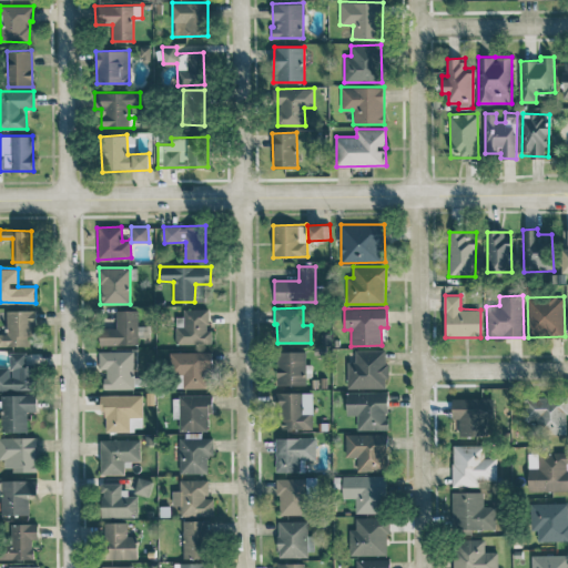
[(176,344),(212,344),(212,330),(209,330),(209,308),(184,310),(184,316),(176,316),(176,344)]
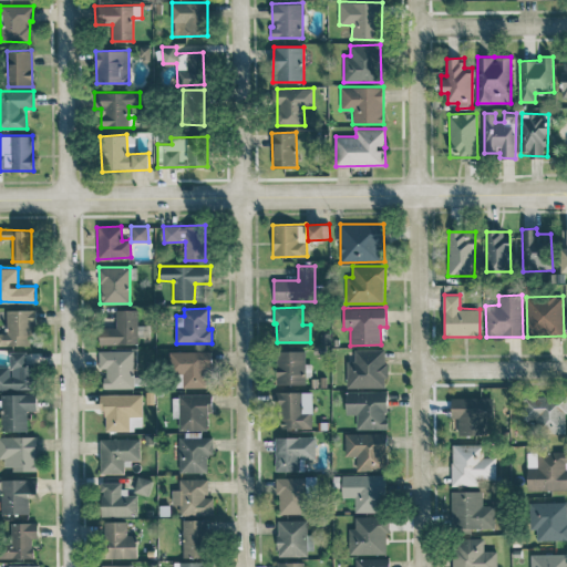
[(33,309),(6,310),(6,332),(0,332),(0,346),(34,344),(33,309)]
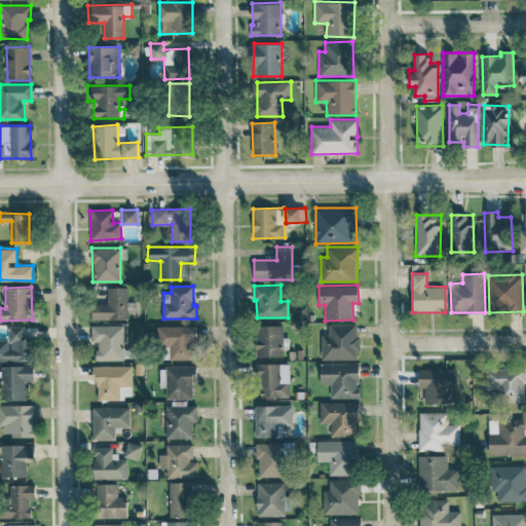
[(127,287),(107,288),(108,303),(91,304),(92,320),(127,318),(127,287)]
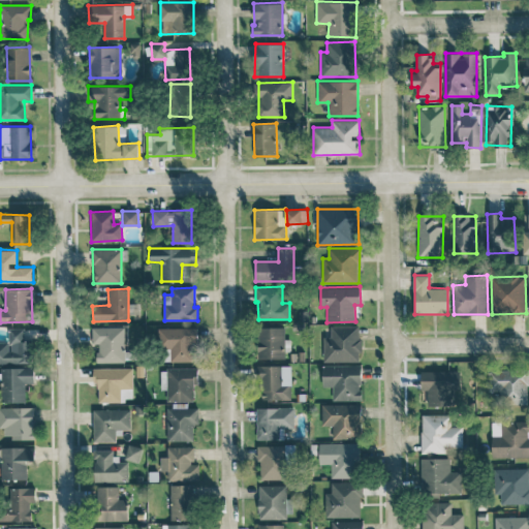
[(323,362),(361,362),(360,325),(331,325),(331,337),(323,337),(323,362)]
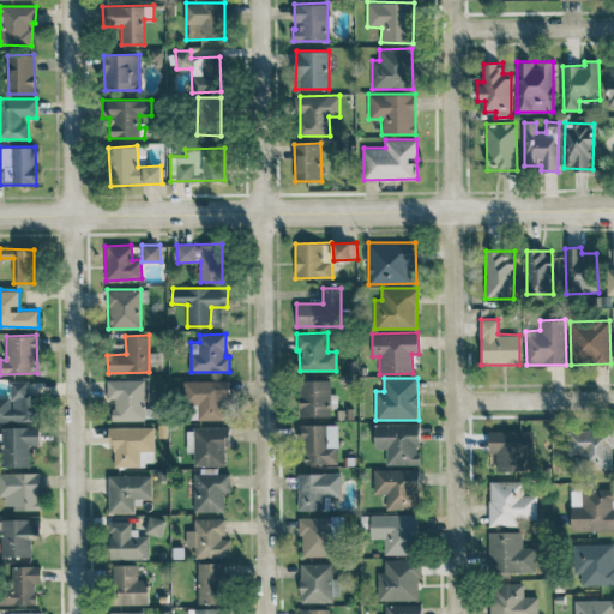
[(112,420),(145,420),(144,379),(106,380),(107,399),(112,399),(112,420)]
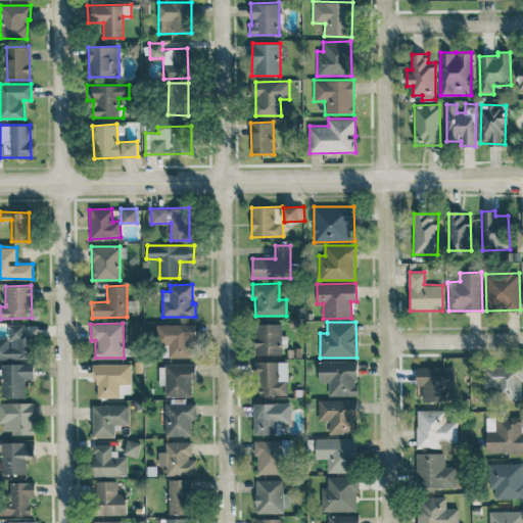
[(281,323),(255,324),(255,354),(282,353),(281,345),(287,345),(286,335),(281,335),(281,323)]
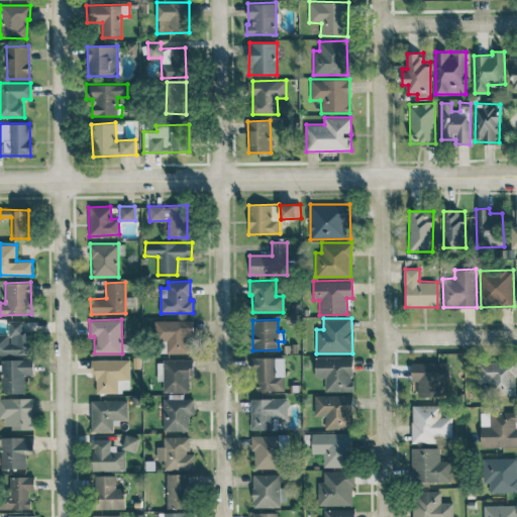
[(0,354),(31,354),(30,333),(23,333),(23,320),(8,320),(9,333),(0,333),(0,354)]
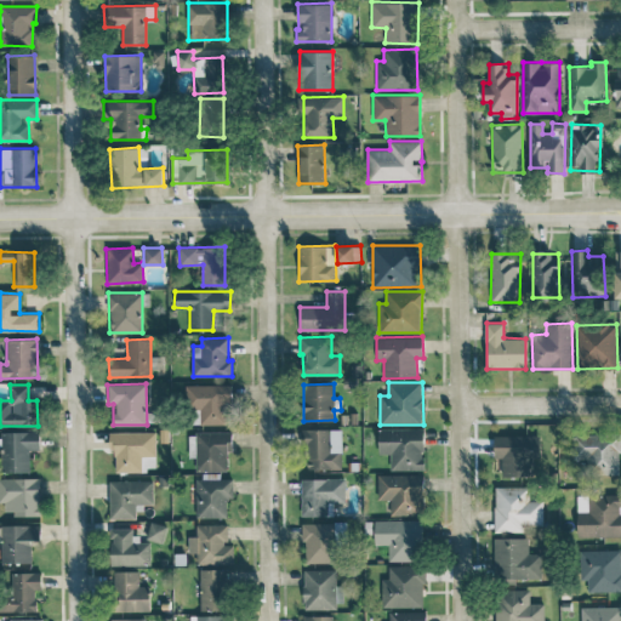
[(231,385),(186,385),(186,410),(194,409),(194,425),(231,425),(231,385)]
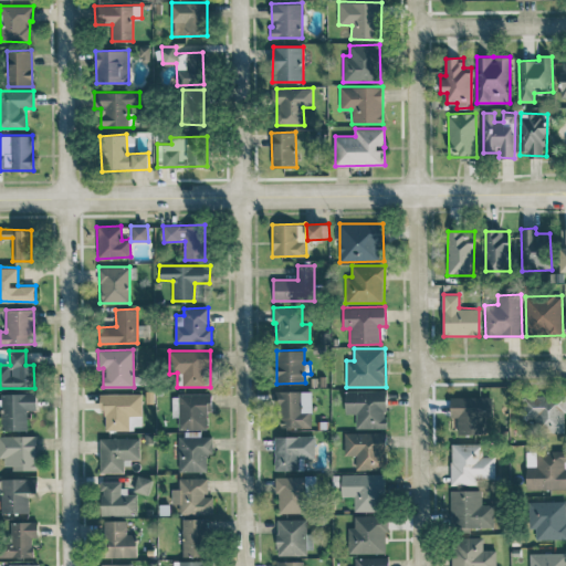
[(311,428),(312,391),(279,390),(278,427),(311,428)]
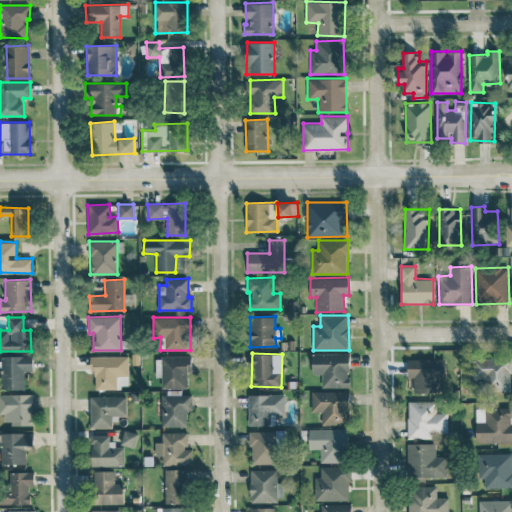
[(350,353),(311,353),(312,374),(322,374),(322,387),(350,387),(350,353)]
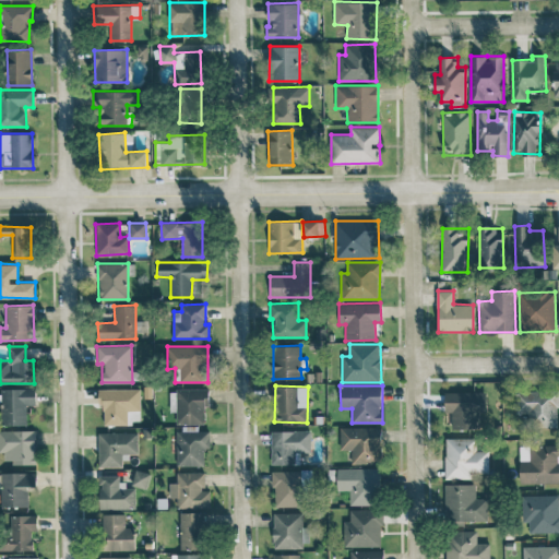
[(2,389),(3,425),(27,425),(26,405),(36,405),(36,388),(2,389)]
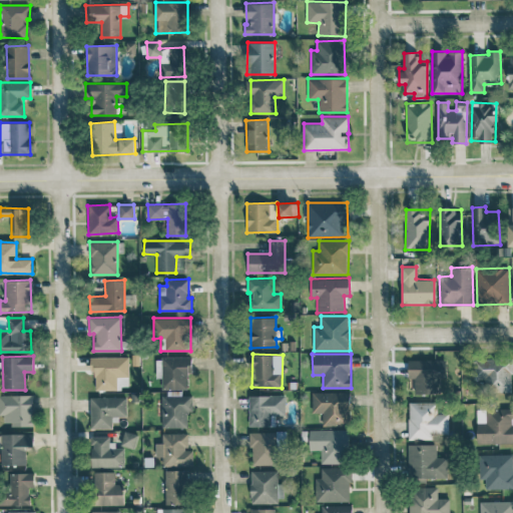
[(128,356),(92,357),(93,390),(129,389),(128,356)]
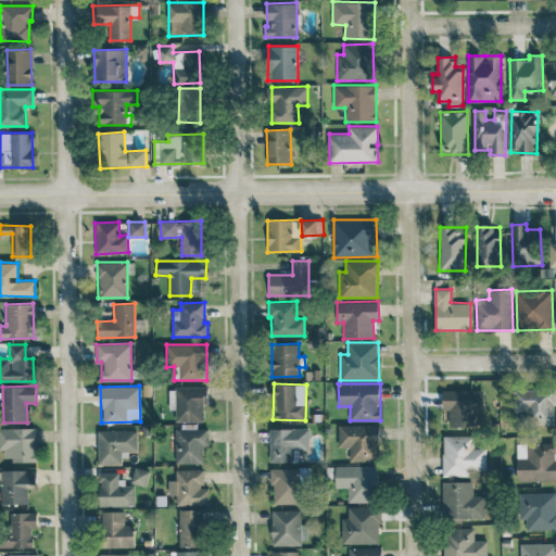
[(203,421),(203,404),(207,404),(207,387),(171,388),(171,409),(175,409),(175,421),(203,421)]
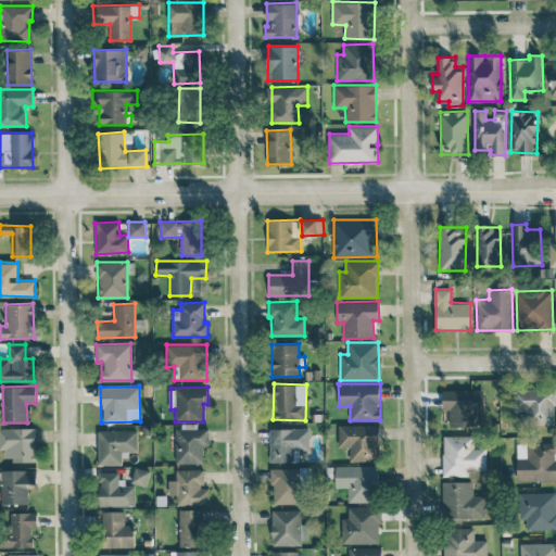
[(555,425),(555,389),(515,389),(515,411),(526,411),(526,424),(555,425)]
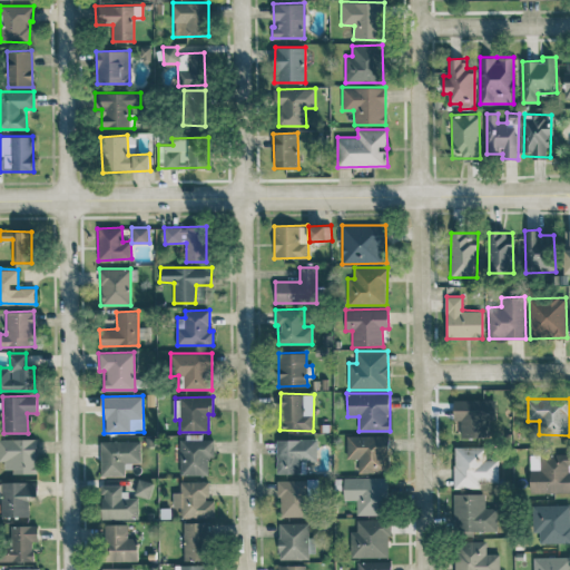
[(453,400),(453,420),(461,420),(461,438),(490,436),(490,421),(497,421),(495,400),(453,400)]
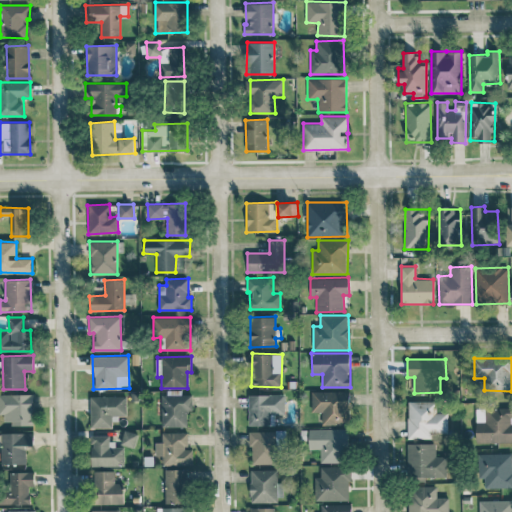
[(350,391),(311,391),(311,412),(321,411),(321,424),(350,424),(350,391)]
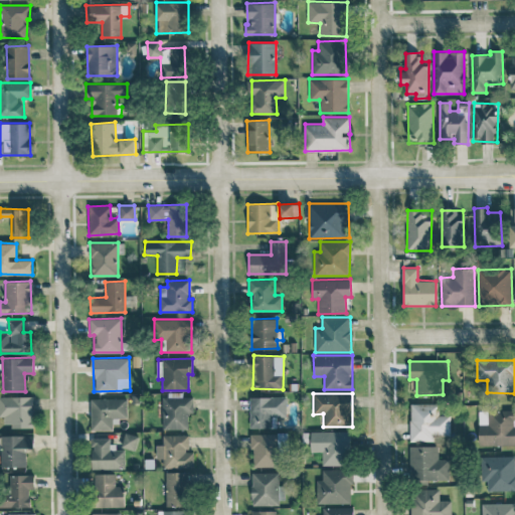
[(33,426),(34,396),(0,395),(0,415),(3,415),(3,426),(33,426)]
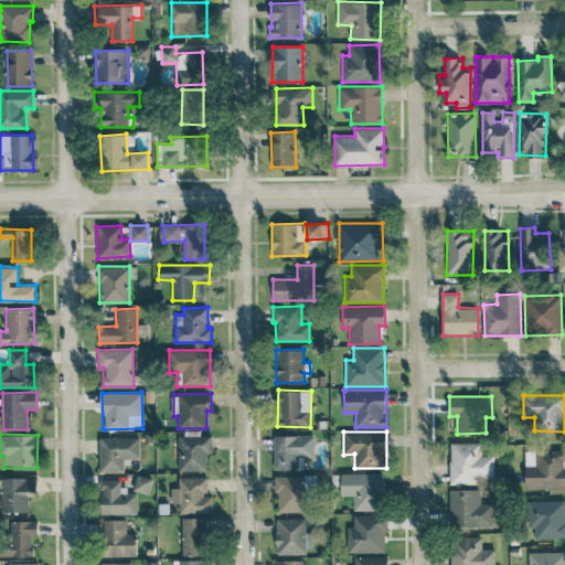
[(206,470),(206,454),(213,454),(212,435),(178,436),(179,471),(206,470)]
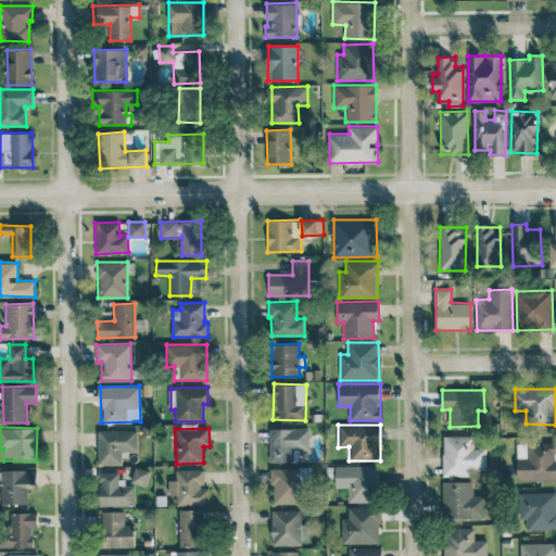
[(308,428),(269,429),(270,462),(293,462),(292,450),(310,450),(308,428)]
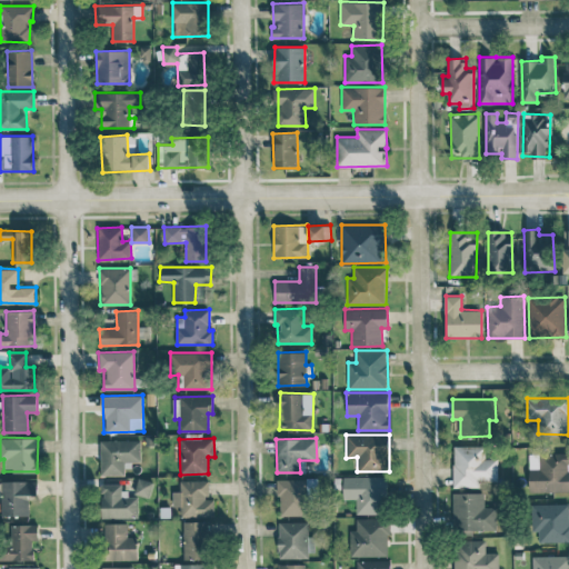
[(125,475),(125,461),(140,461),(140,439),(99,440),(100,476),(125,475)]
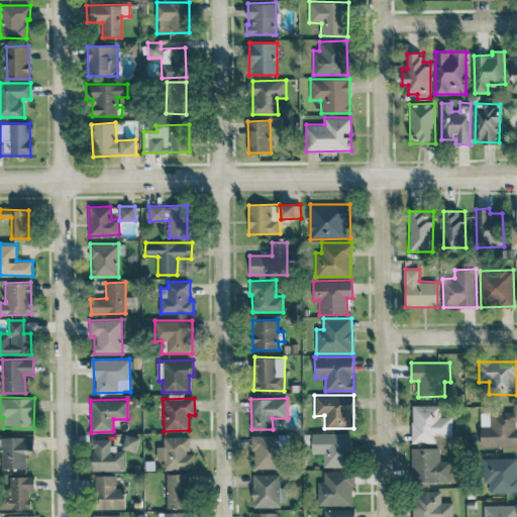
[(412,405),(412,442),(436,442),(436,437),(451,437),(451,416),(440,416),(440,405),(412,405)]
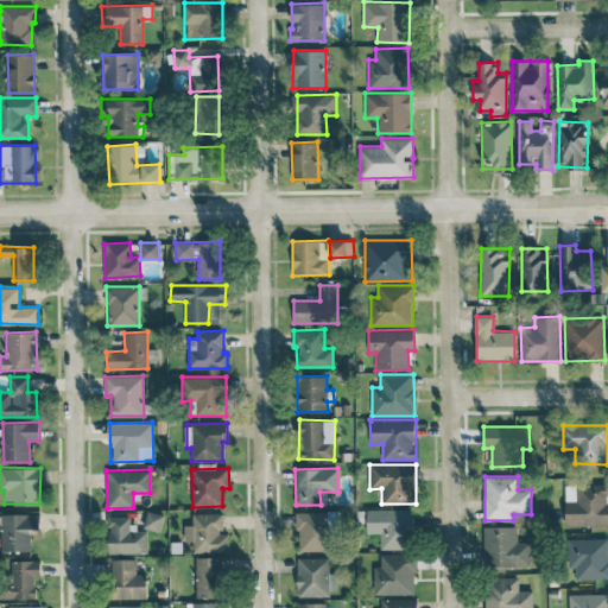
[(607,483),(564,485),(565,526),(607,524),(607,483)]
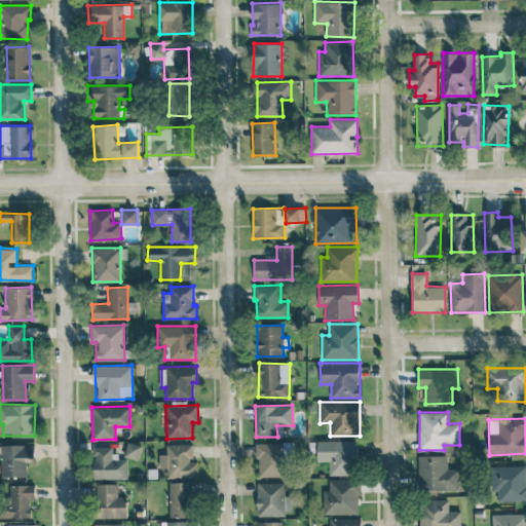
[(358,440),(316,441),(317,461),(329,461),(329,475),(358,475),(358,440)]
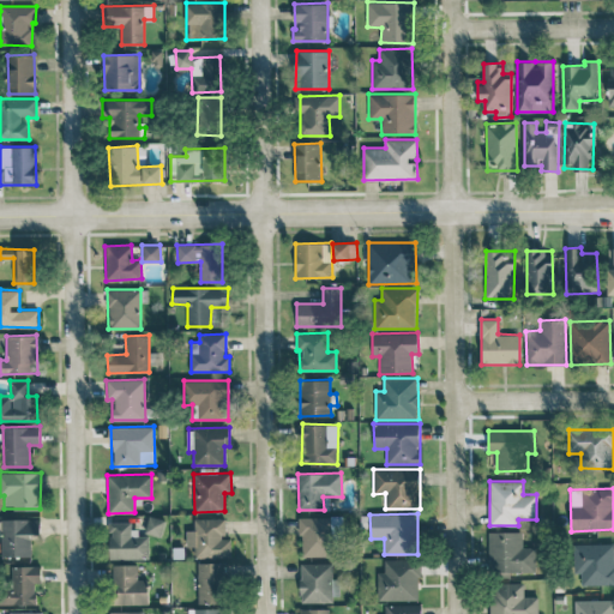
[(164,519),(149,516),(145,533),(161,536),(164,519)]
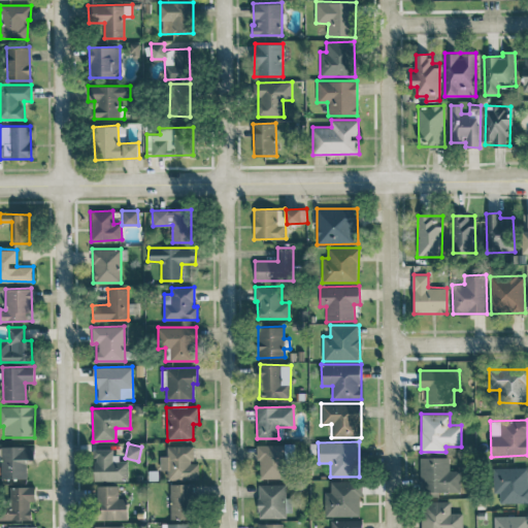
[(286,477),(286,443),(258,444),(259,479),(286,477)]
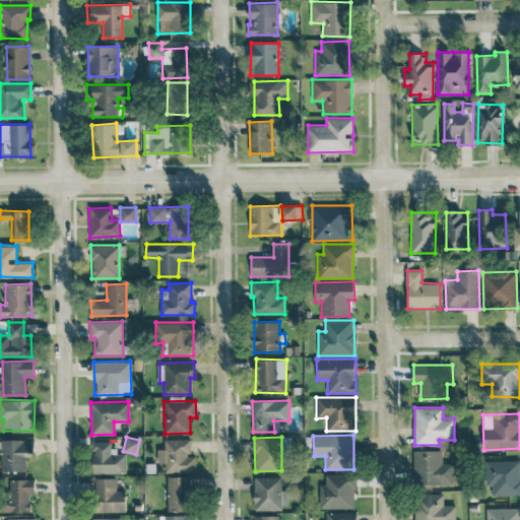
[(195,472),(196,455),(190,454),(191,440),(165,439),(164,449),(157,449),(157,462),(165,462),(165,471),(195,472)]
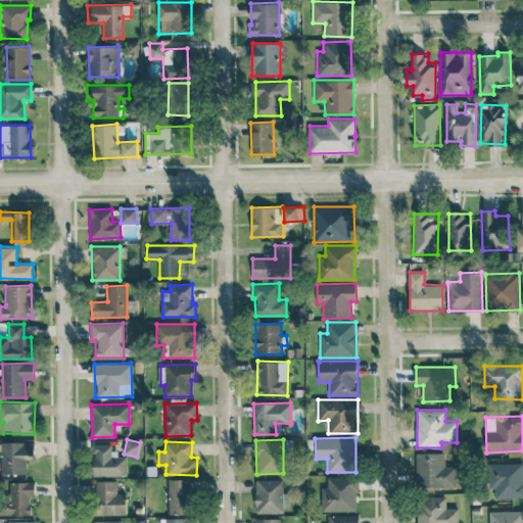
[(1,474),(27,474),(27,456),(35,455),(34,442),(0,442),(1,474)]
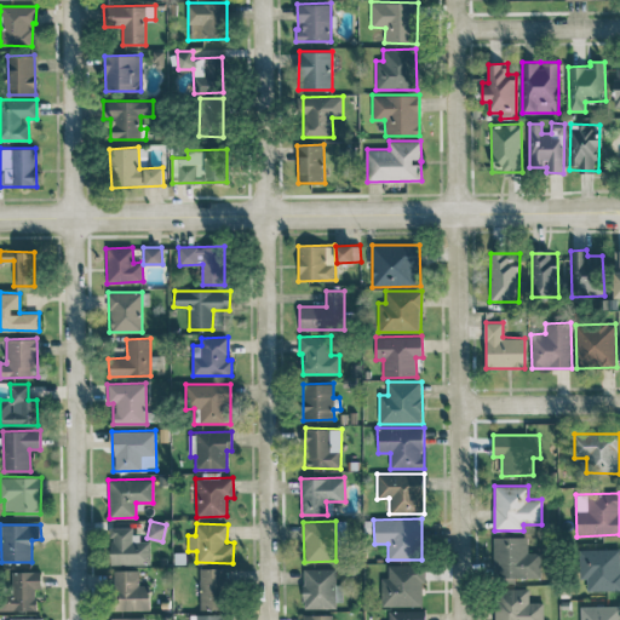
[(110,564),(150,564),(150,541),(133,541),(132,527),(110,527),(110,564)]
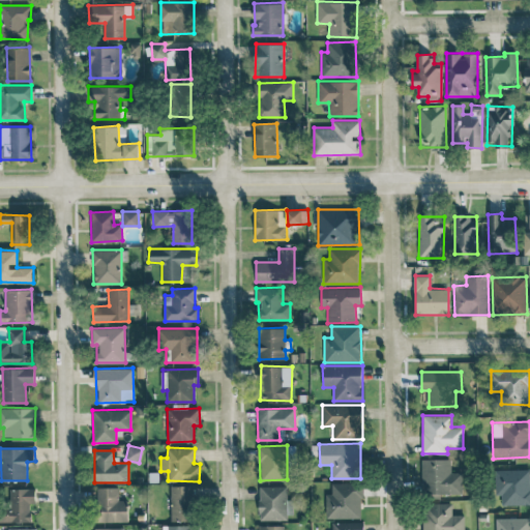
[(450,459),(421,459),(421,494),(463,493),(462,472),(450,472),(450,459)]
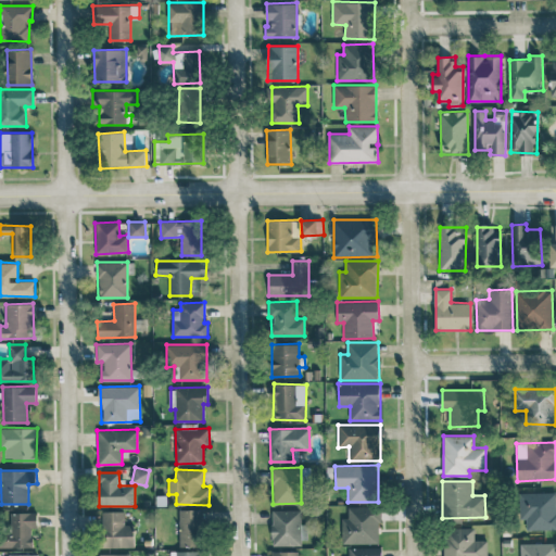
[(526,530),(555,529),(555,491),(519,492),(519,518),(526,518),(526,530)]
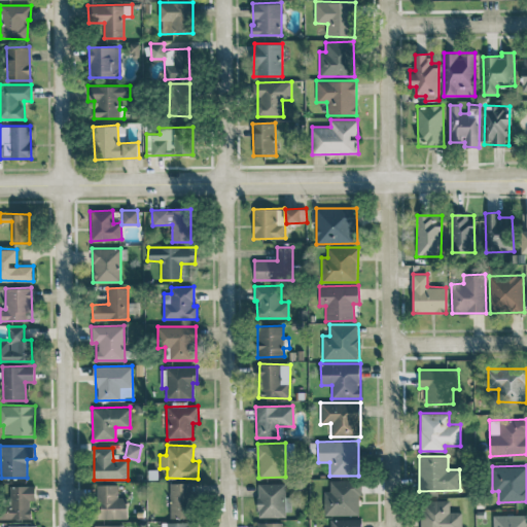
[(360,515),(360,480),(330,480),(330,491),(324,491),(324,516),(360,515)]
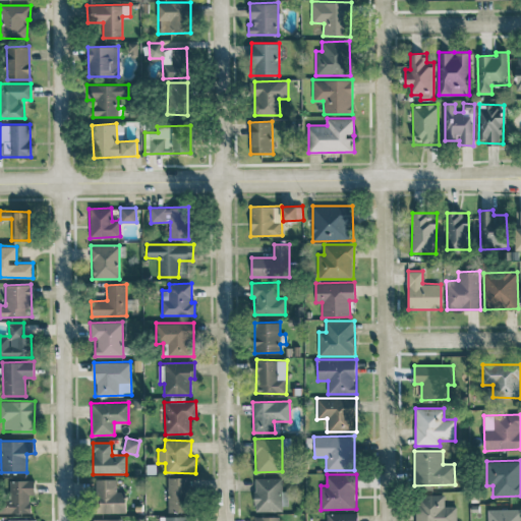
[(167,477),(168,512),(190,511),(189,477),(167,477)]
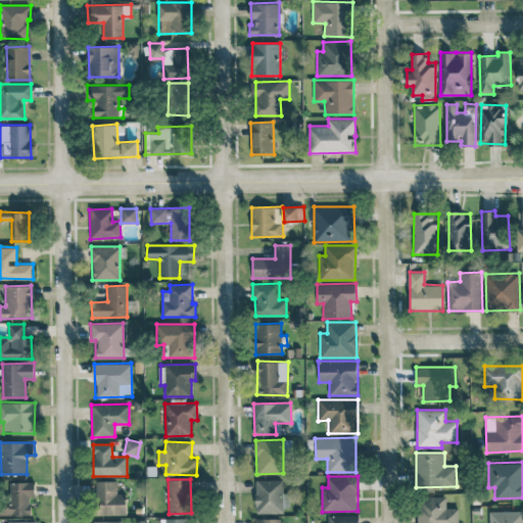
[(284,480),(255,479),(255,513),(287,513),(287,492),(284,492),(284,480)]
